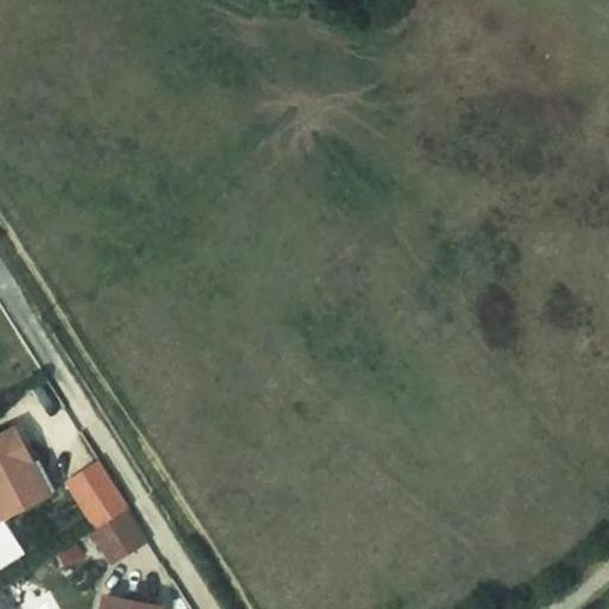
[(0,515),(1,519),(43,497),(26,465),(32,462),(14,427),(0,433),(0,515)]
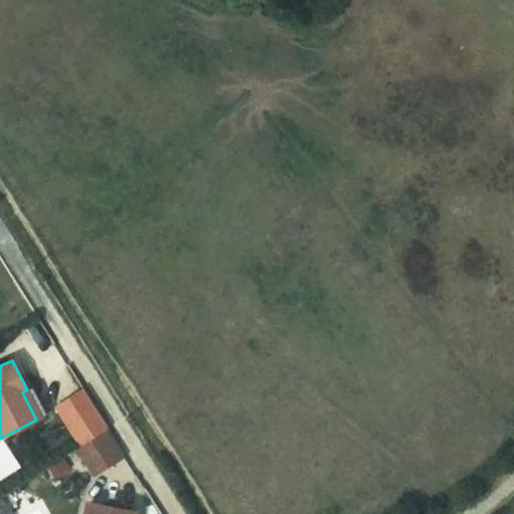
[(27,390),(22,393),(36,420),(47,414),(33,387),(27,390)]
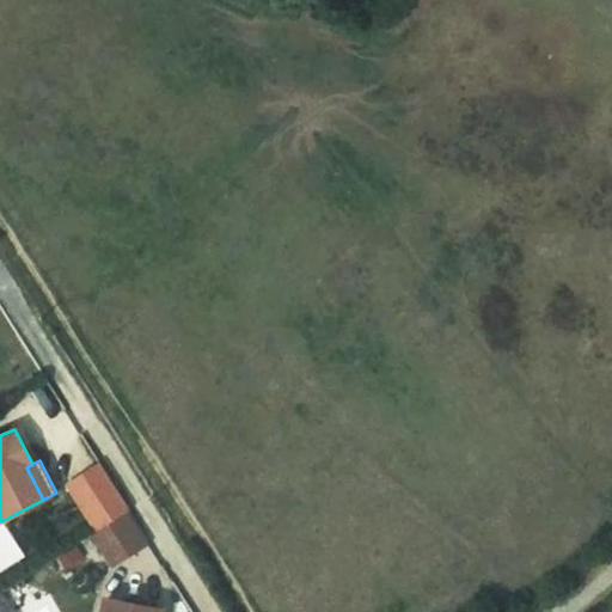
[(95,532),(124,514),(130,510),(101,464),(66,485),(95,532)]
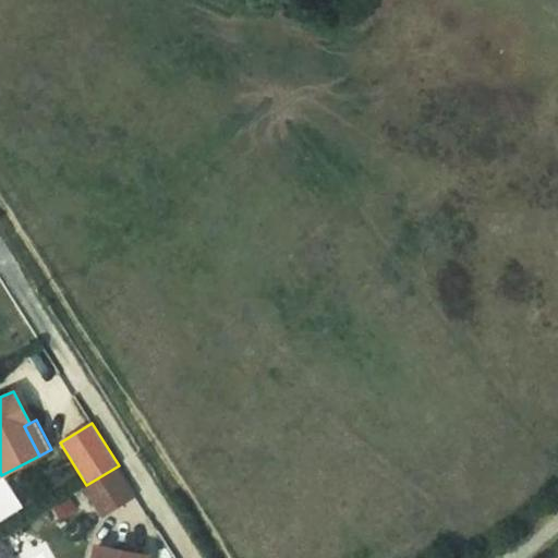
[(113,469),(86,485),(104,513),(131,497),(113,469)]
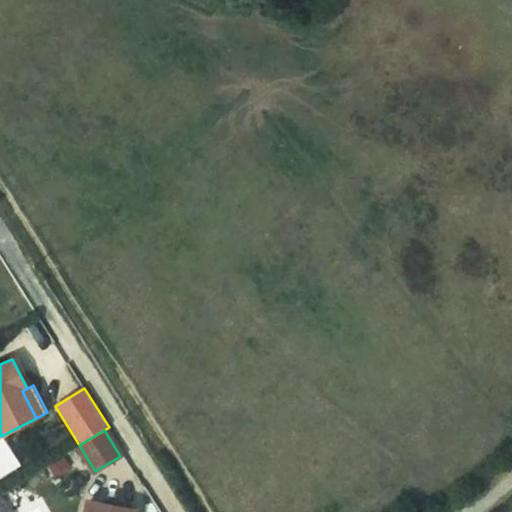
[(60,459),(50,466),(56,475),(66,469),(60,459)]
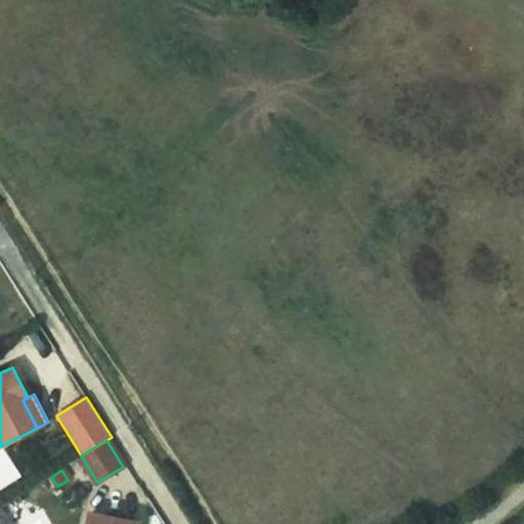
[(138,523),(139,522),(91,513),(88,523),(138,523)]
